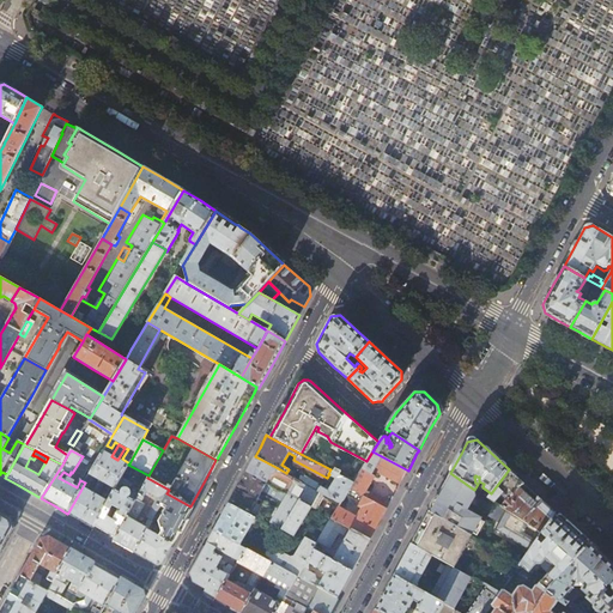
[(85,483),(68,513),(80,520),(93,527),(95,526),(108,502),(97,496),(91,493),(87,491),(95,478),(98,480),(104,484),(109,486),(104,496),(109,498),(125,471),(128,466),(117,460),(111,456),(103,451),(85,483)]
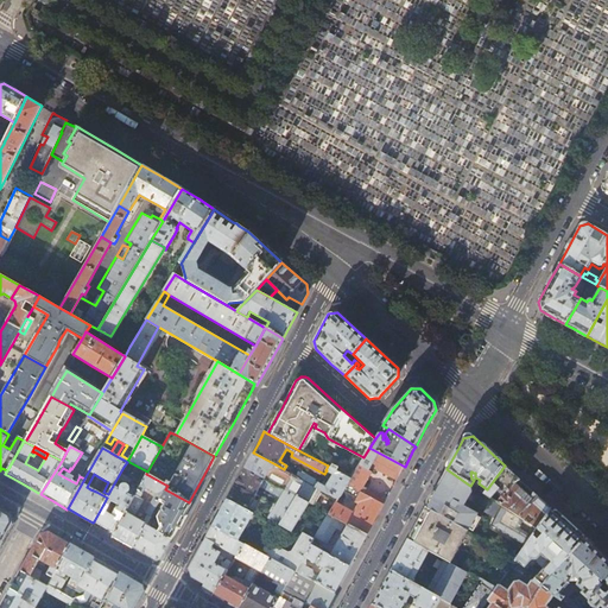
[(363,457),(359,466),(369,470),(372,466),(397,480),(405,467),(369,448),(363,457)]
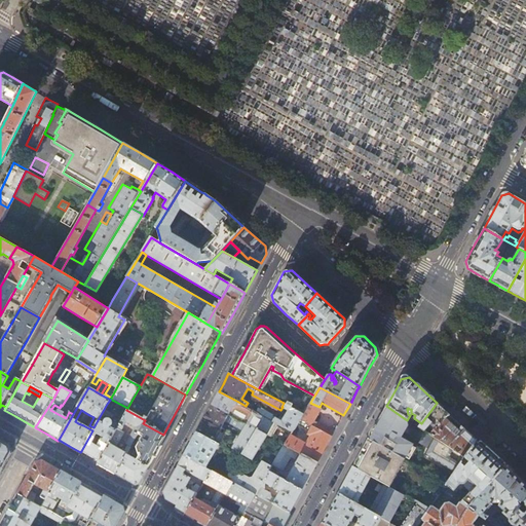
[(238,402),(219,391),(216,396),(214,401),(211,405),(228,415),(235,418),(239,411),(234,409),(238,402)]
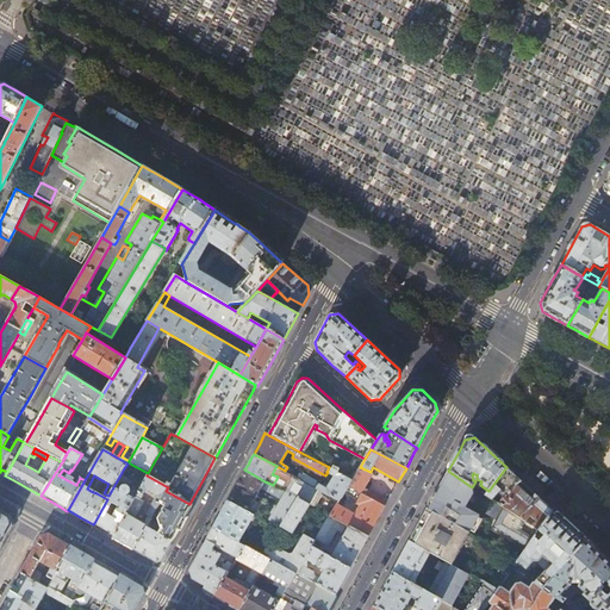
[(327,472),(328,472),(334,475),(327,487),(298,472),(296,477),(338,500),(344,491),(352,480),(329,467),(327,472)]
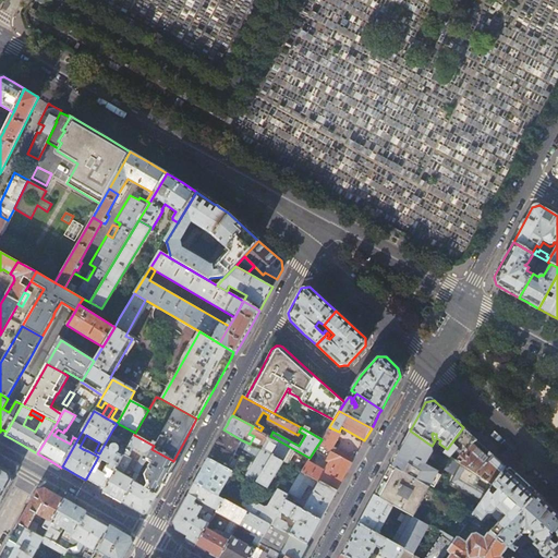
[(340,433),(339,432),(329,427),(322,439),(315,449),(328,456),(334,446),(340,433)]
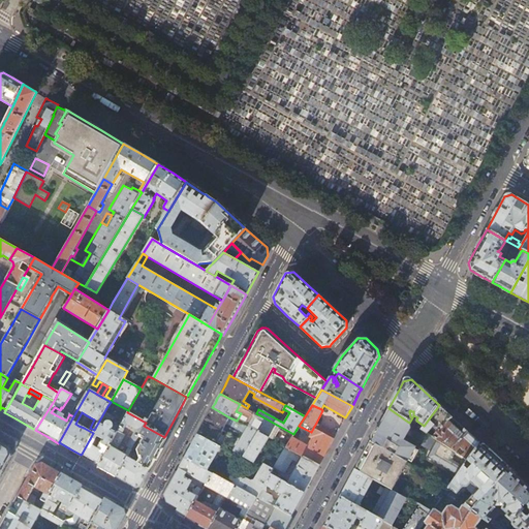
[(441,407),(439,405),(424,426),(422,430),(426,433),(433,426),(439,430),(452,417),(441,407)]
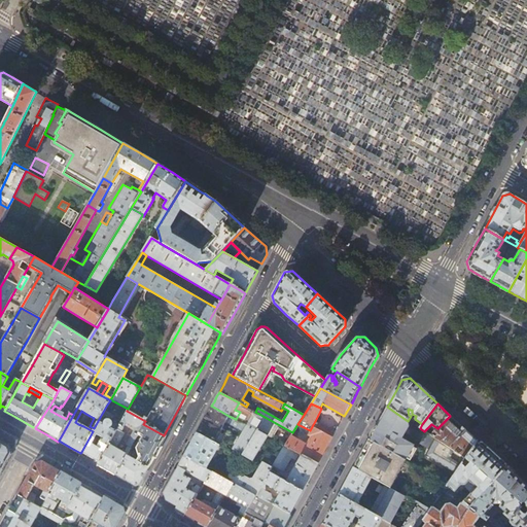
[(112,408),(107,405),(94,428),(93,431),(81,452),(97,461),(99,462),(108,445),(115,430),(110,427),(111,426),(111,425),(116,417),(109,414),(112,408)]
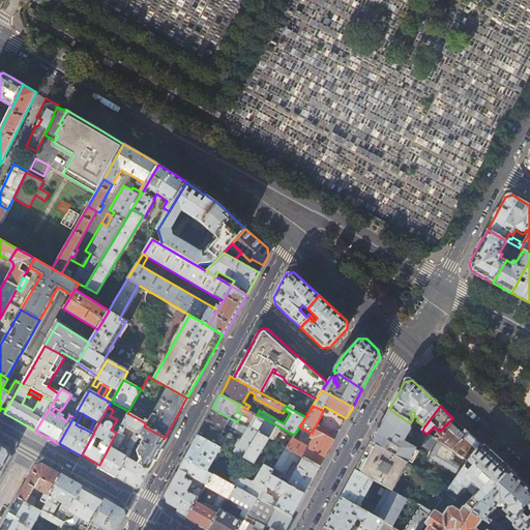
[(215,445),(230,418),(212,408),(200,432),(198,436),(215,445)]
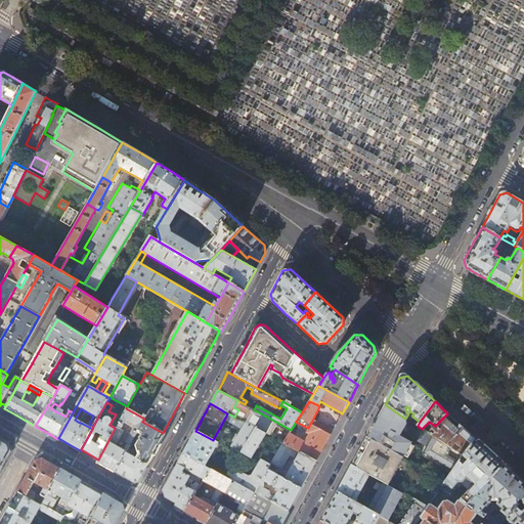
[(399,435),(408,421),(405,419),(385,404),(376,422),(370,431),(366,437),(406,460),(412,449),(408,447),(411,442),(399,435)]
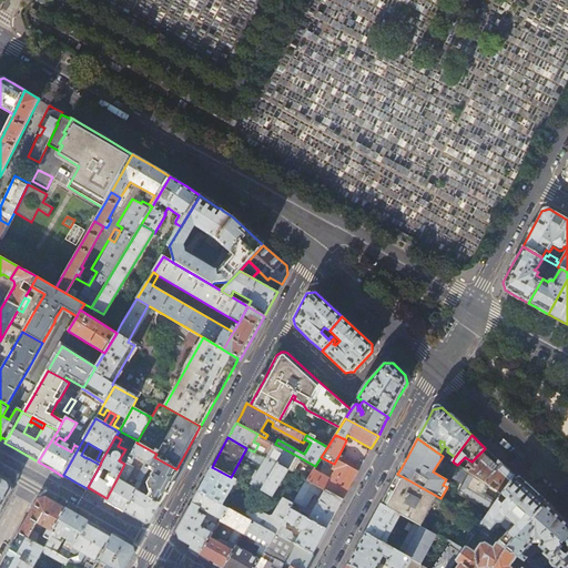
[(149,468),(154,457),(156,454),(137,443),(128,459),(132,460),(134,456),(145,462),(142,467),(148,469),(149,468)]
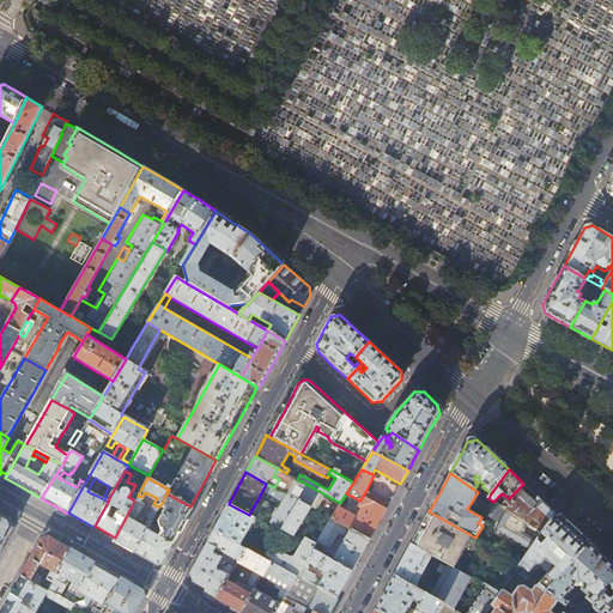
[(98,480),(91,493),(97,496),(104,484),(98,480)]
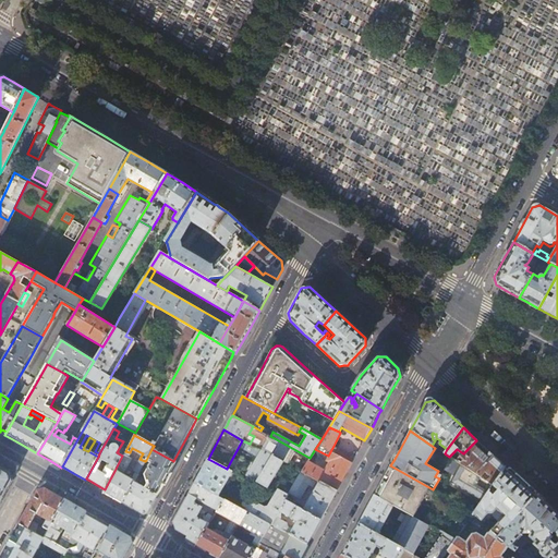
[(476,440),(463,453),(457,461),(465,466),(494,485),(507,468),(492,453),(476,440)]
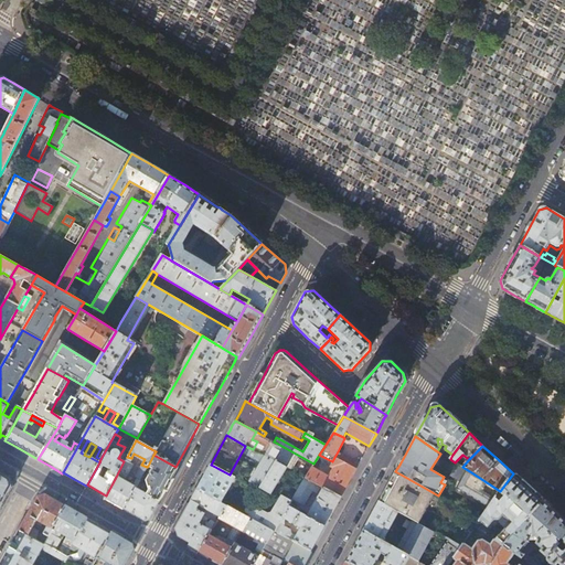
[(332,461),(319,455),(313,464),(305,478),(321,486),(323,487),(341,497),(345,488),(359,464),(338,451),(332,461)]
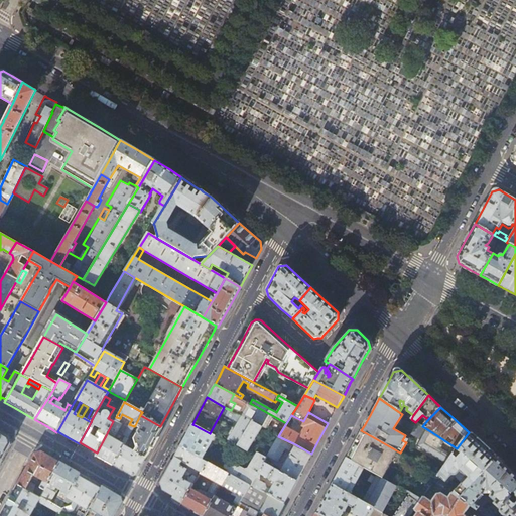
[(160,426),(140,415),(135,425),(140,428),(134,439),(137,447),(135,453),(146,459),(156,439),(162,428),(160,426)]
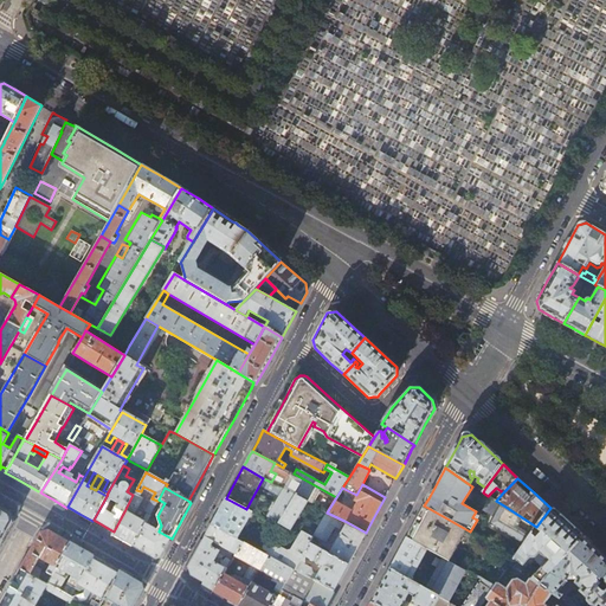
[(268,516),(279,523),(295,495),(284,489),(268,516)]
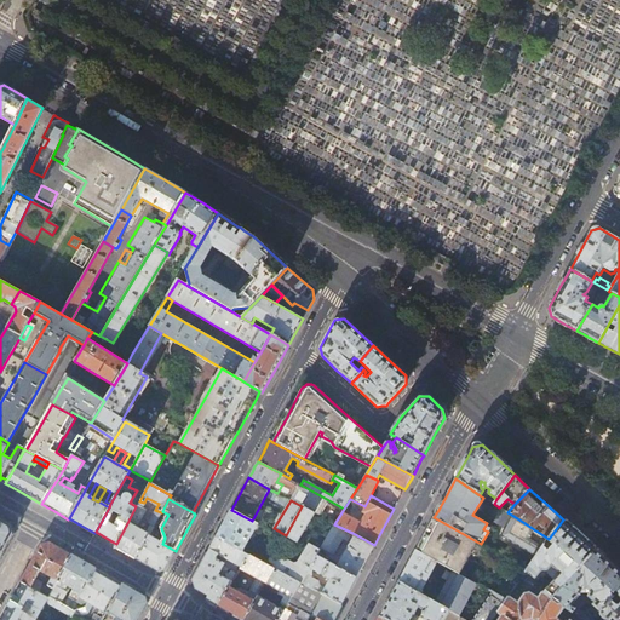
[(142,507),(144,503),(139,501),(136,506),(127,523),(136,528),(145,510),(142,507)]
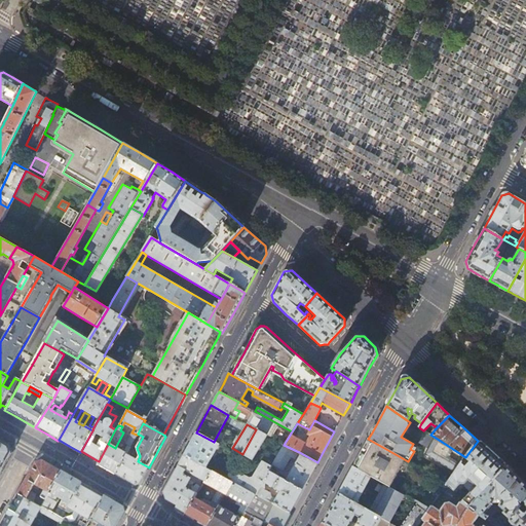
[(256,429),(242,454),(241,454),(252,460),(266,436),(256,429)]
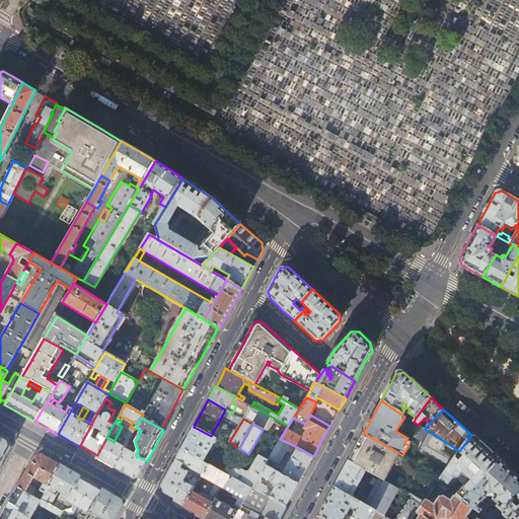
[(420,449),(449,465),(459,451),(433,434),(425,429),(420,426),(414,437),(423,443),(420,449)]
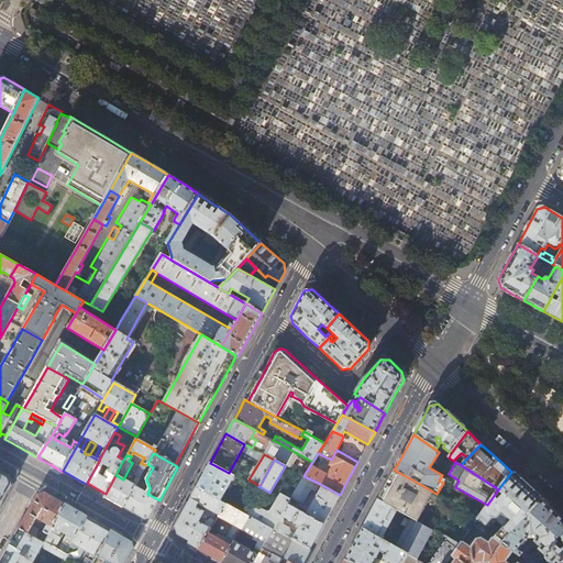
[(140,477),(146,465),(141,463),(135,475),(140,477)]
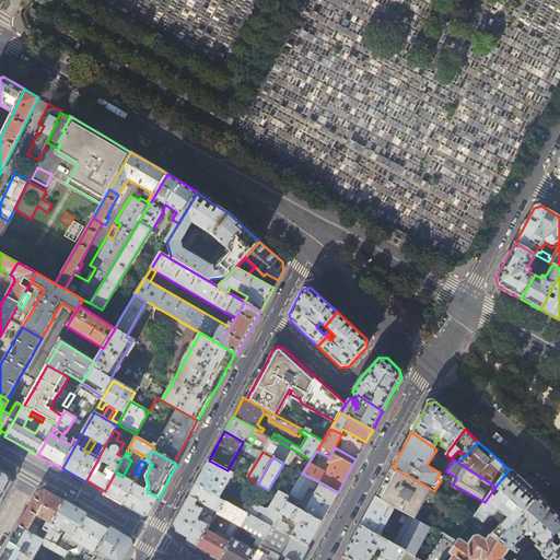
[(228,470),(209,461),(202,473),(195,485),(219,498),(233,473),(228,470)]
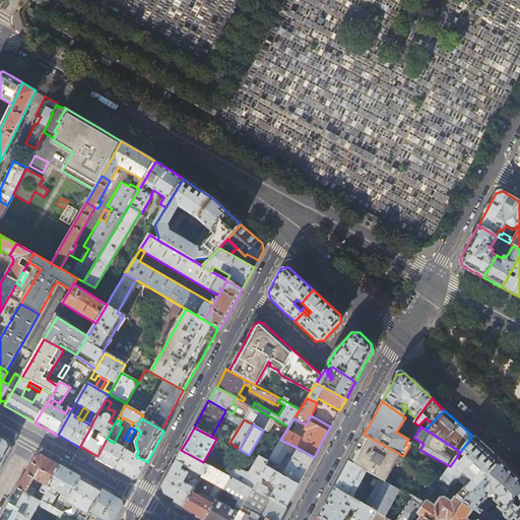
[(4,437),(0,434),(0,467),(2,465),(11,447),(9,440),(4,437)]
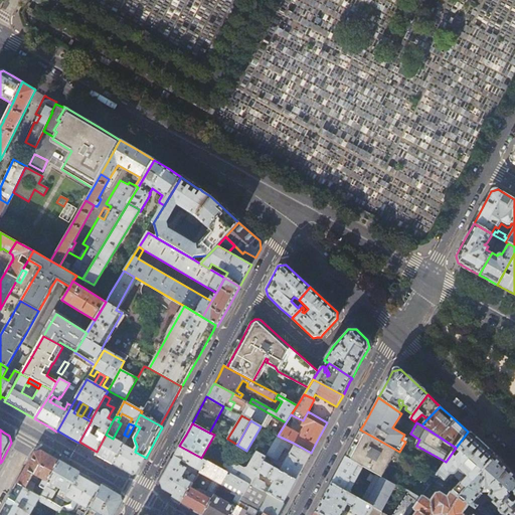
[(396,450),(360,430),(350,449),(348,453),(345,457),(363,468),(376,475),(381,477),(396,450)]
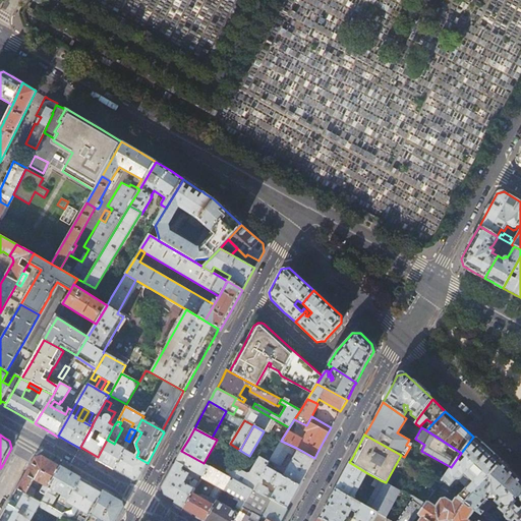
[(473,437),(461,453),(451,467),(443,478),(439,485),(446,490),(456,479),(460,480),(465,476),(472,482),(457,499),(465,504),(501,462),(484,447),(474,438),(473,437)]
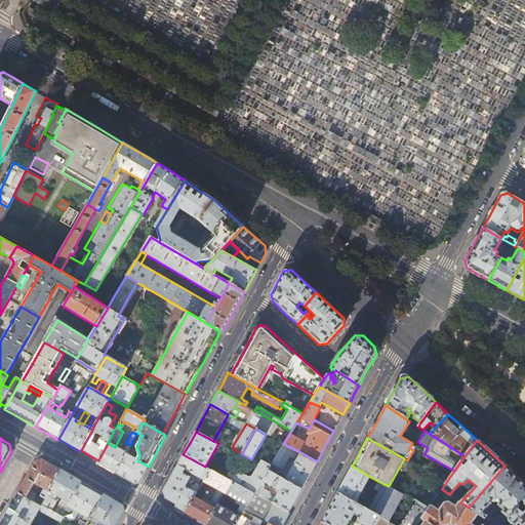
[(115,447),(108,443),(98,460),(96,462),(106,468),(115,473),(125,453),(126,453),(115,447)]
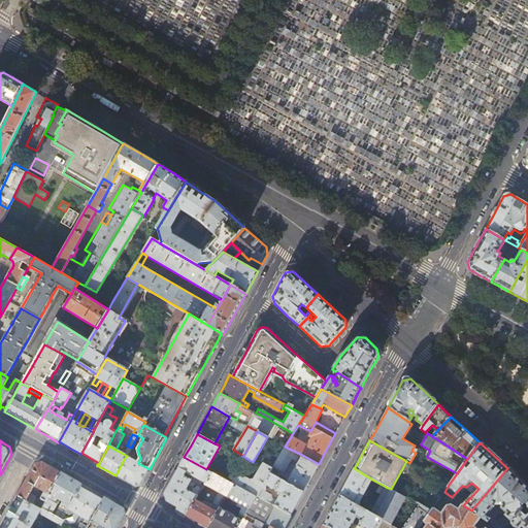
[(300,454),(285,447),(273,466),(285,471),(292,459),(296,461),(300,454)]
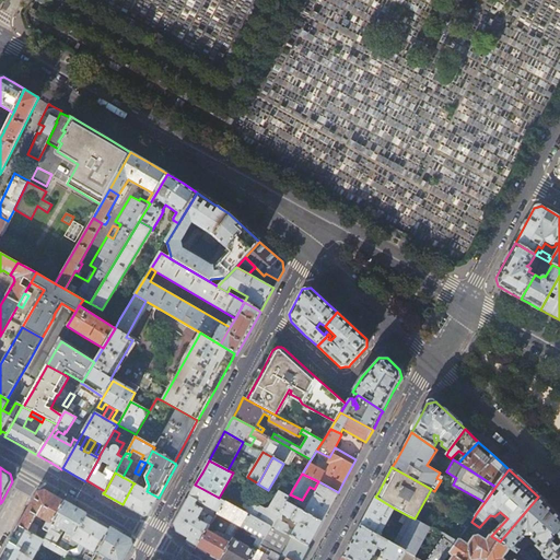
[(242,497),(246,498),(254,483),(251,481),(242,497)]
